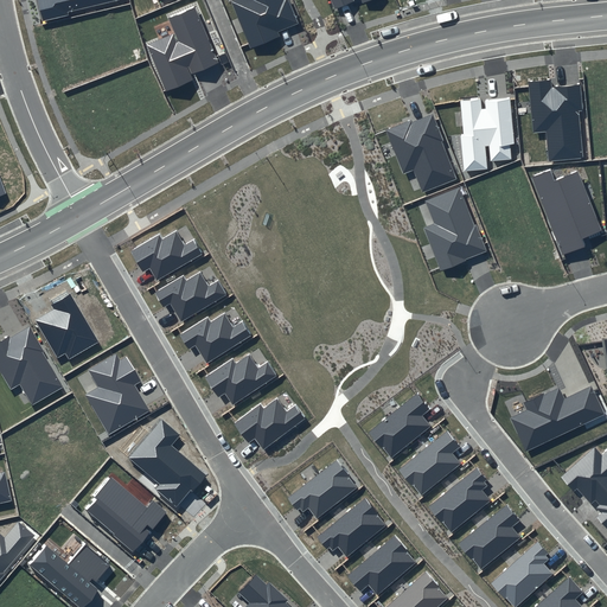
[(38,0),(43,21),(126,0),(125,0),(38,0)]
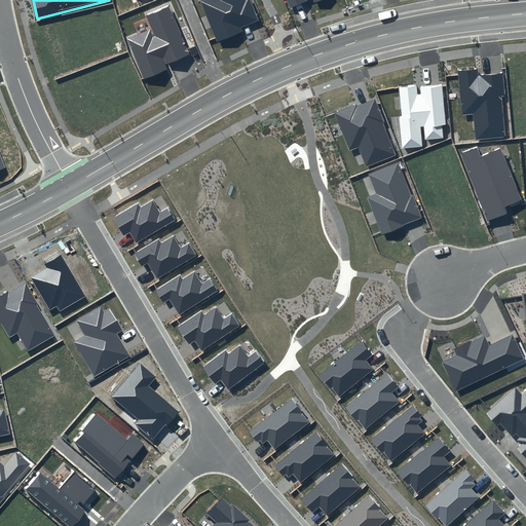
[(203,0),(200,2),(217,42),(242,31),(241,27),(258,21),(250,0),(203,0)]
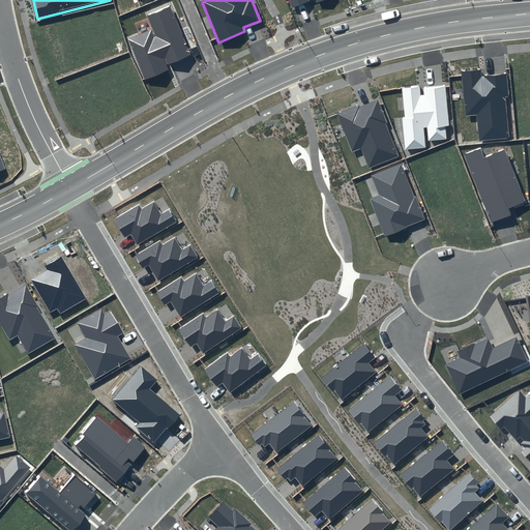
[(152,29),(128,39),(145,80),(168,69),(167,65),(192,55),(170,5),(147,16),(152,29)]
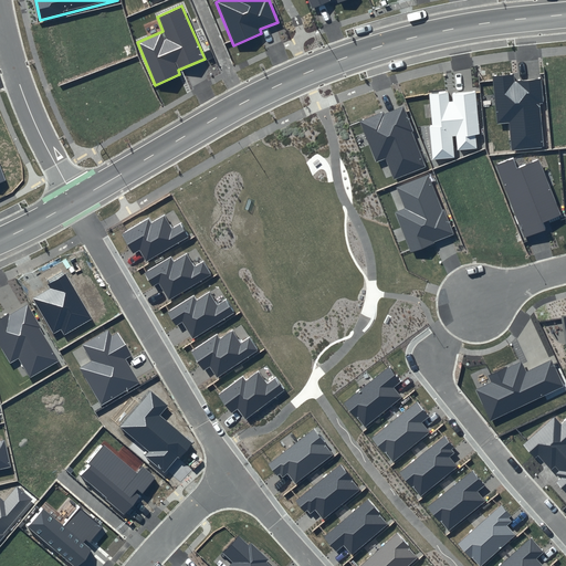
[(514,74),(493,76),(496,125),(510,123),(512,150),(544,147),(540,104),(544,103),(541,79),(514,82),(514,74)]
